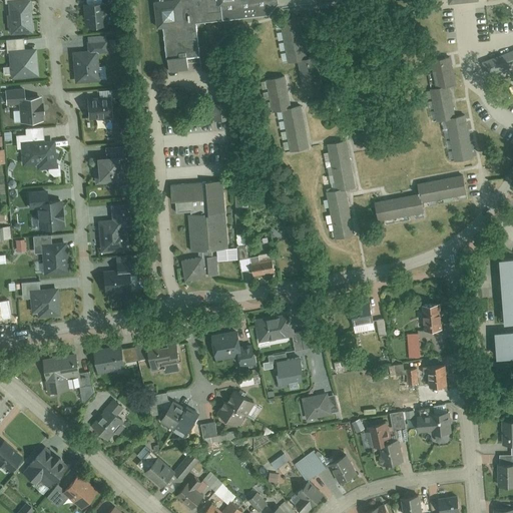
[(29,0),(13,0),(7,1),(10,34),(32,32),(29,0)]
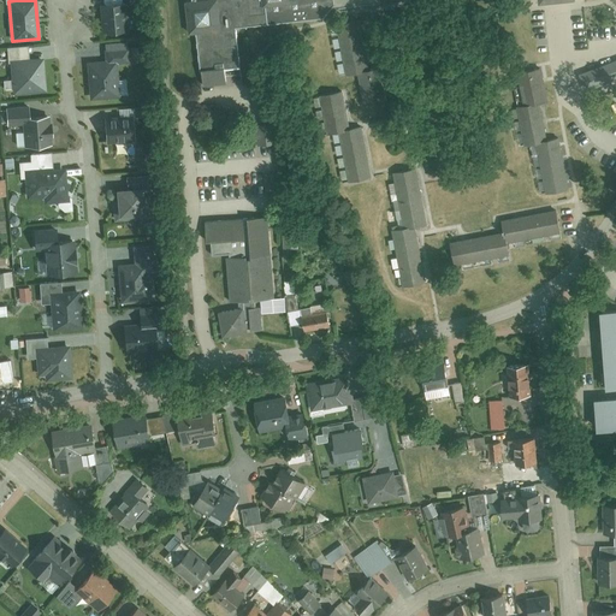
[(189,0),(185,0),(189,34),(196,33),(201,86),(226,83),(225,69),(240,67),(236,28),(335,18),(333,6),(332,0),(189,0)]
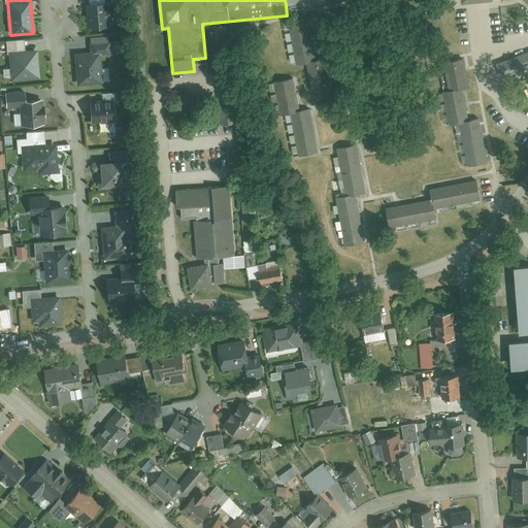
[(109,25),(107,2),(85,4),(87,27),(109,25)]
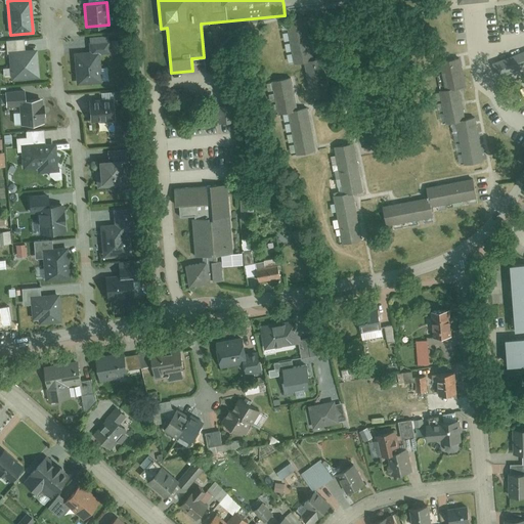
[(305,19),(287,22),(292,57),(304,56),(309,91),(329,88),(323,56),(310,58),(305,19)]
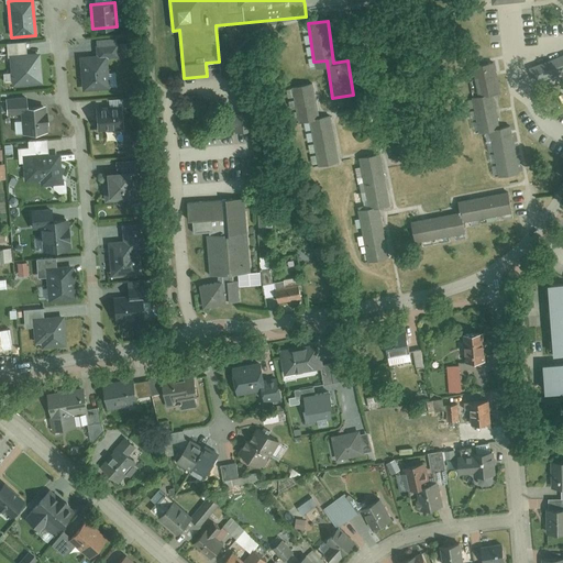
[(77,56),(80,90),(108,88),(105,57),(117,56),(116,37),(94,40),(96,55),(77,56)]
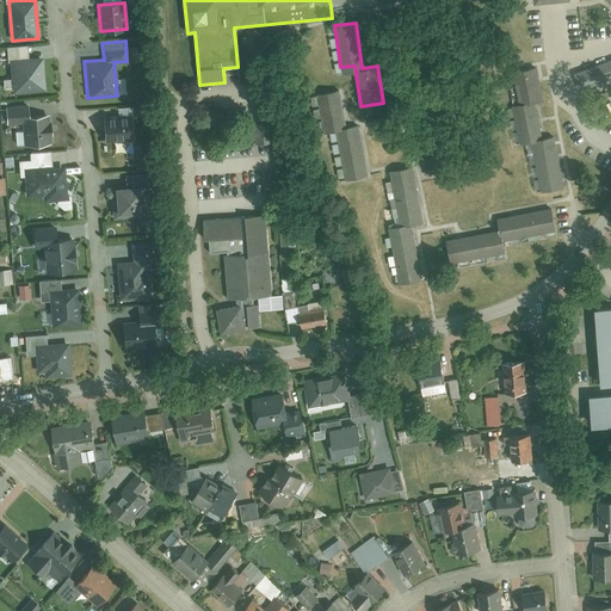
[(7,62),(10,62),(12,93),(45,91),(43,57),(28,59),(28,45),(6,47),(7,62)]
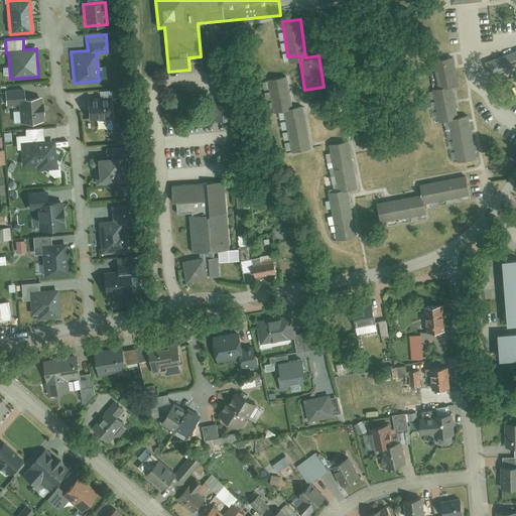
[(515,51),(483,63),(488,78),(515,67),(515,51)]
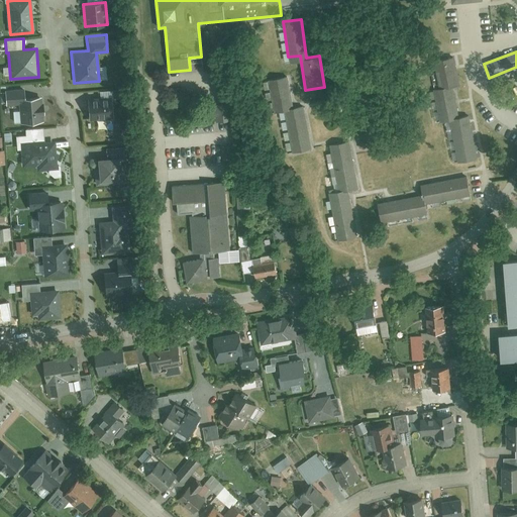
[(452,122),(458,163),(476,160),(470,116),(456,118),(451,87),(460,86),(456,56),(437,59),(441,89),(433,90),(438,124),(452,122)]
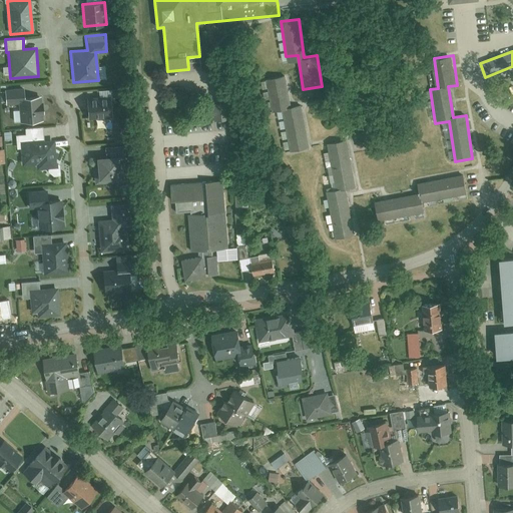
[(283,110),(292,148),(308,145),(300,107),(291,109),(284,74),(266,78),(274,112),(283,110)]
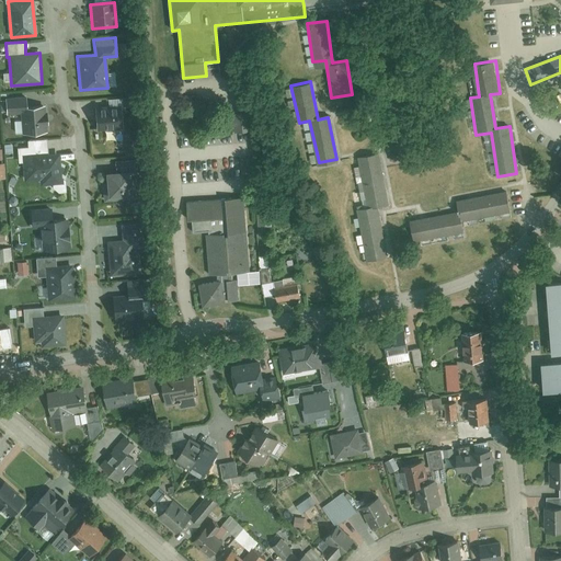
[(25,96),(6,99),(7,114),(20,113),(22,134),(47,132),(45,105),(26,106),(25,96)]
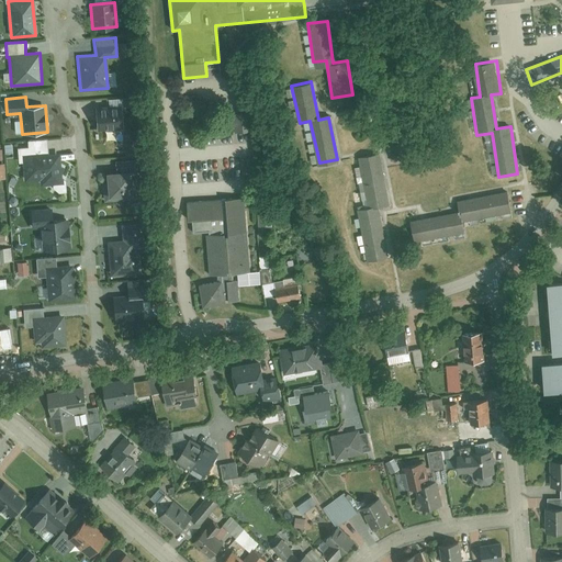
[(120,105),(94,108),(96,130),(122,128),(120,105)]
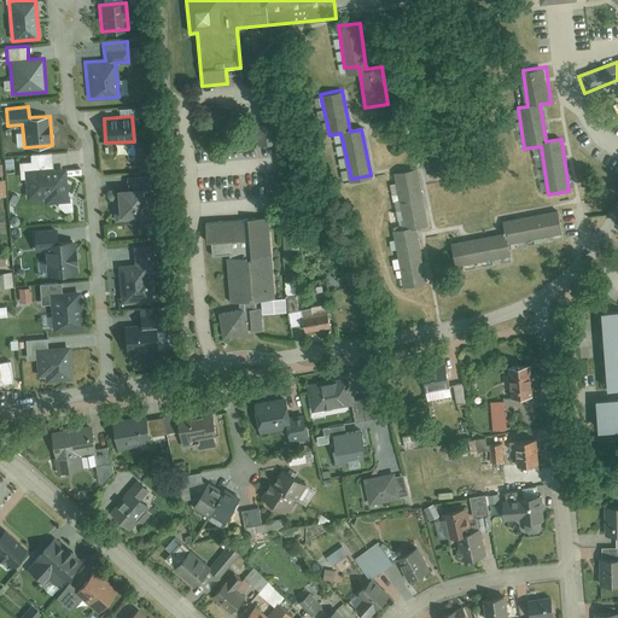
[(272,124),(258,126),(260,145),(273,145),(272,124)]
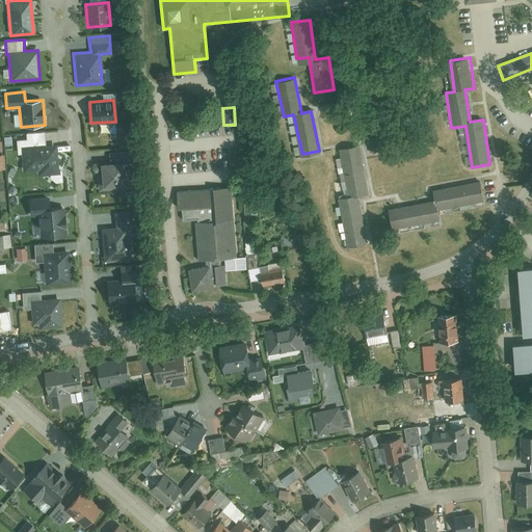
[(27,139),(17,140),(18,156),(22,155),(23,171),(41,170),(41,175),(57,174),(55,145),(46,147),(45,133),(27,134),(27,139)]
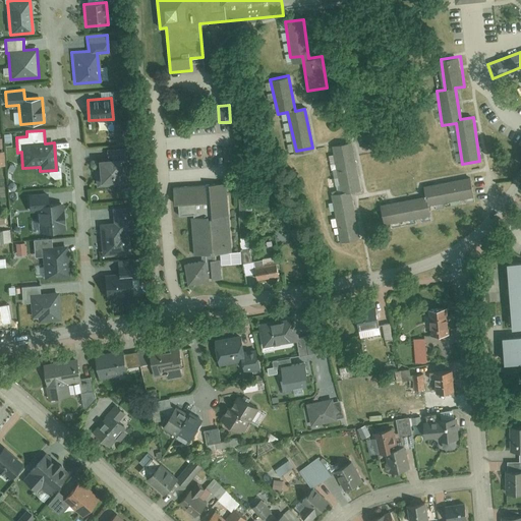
[(332,196),(340,242),(358,239),(351,197),(361,192),(352,145),(335,148),(343,194),(332,196)]
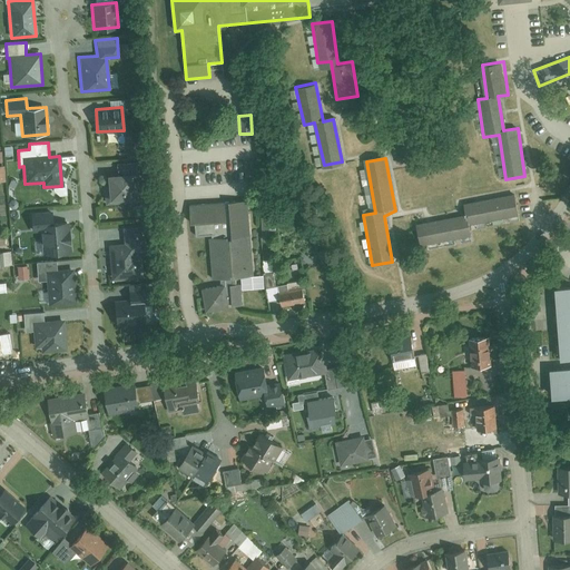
[(117,175),(102,175),(105,204),(139,202),(137,161),(116,164),(117,175)]
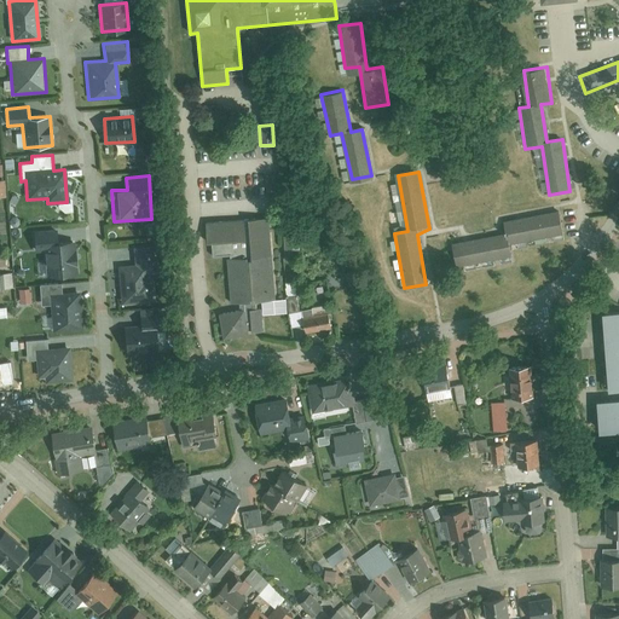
[(271,217),(207,221),(208,243),(213,242),(214,256),(231,255),(231,259),(227,259),(230,302),(239,302),(256,300),(276,300),(271,217)]
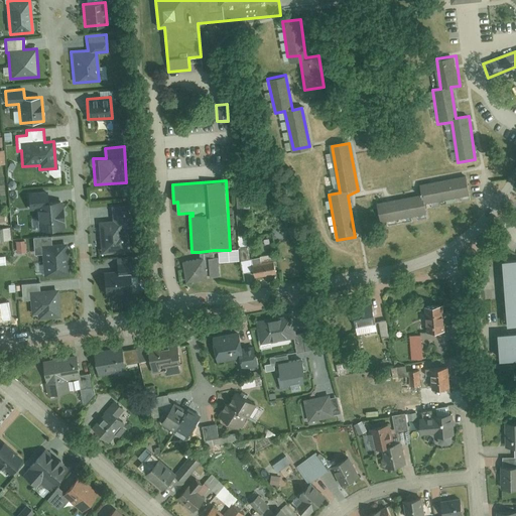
[(467,196),(464,180),(419,189),(421,196),(375,205),(378,222),(425,212),(423,204),(467,196)]
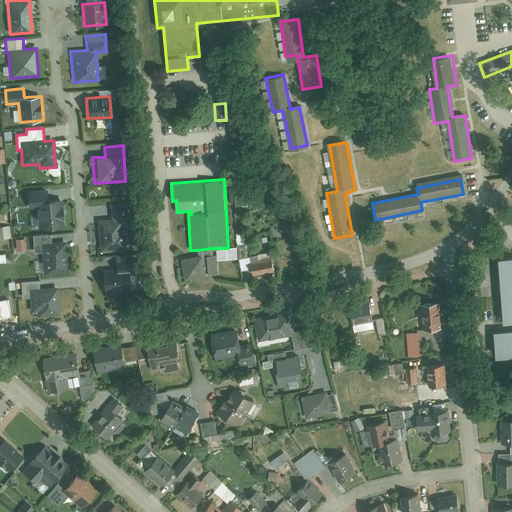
[(47,190),(28,192),(29,207),(35,207),(37,229),(64,227),(62,198),(47,200),(47,190)]
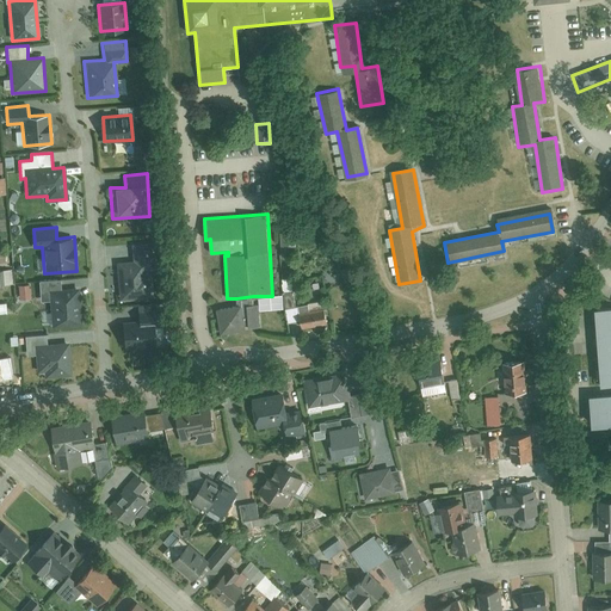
[(131,260),(116,261),(118,297),(152,295),(149,270),(156,270),(154,241),(130,244),(131,260)]
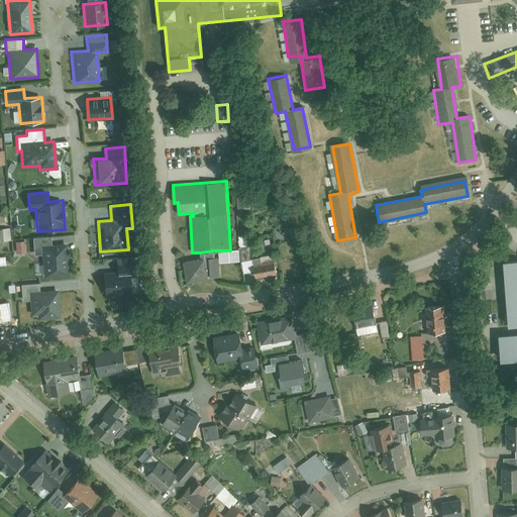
[(8,231),(0,231),(0,241),(9,242),(8,231)]
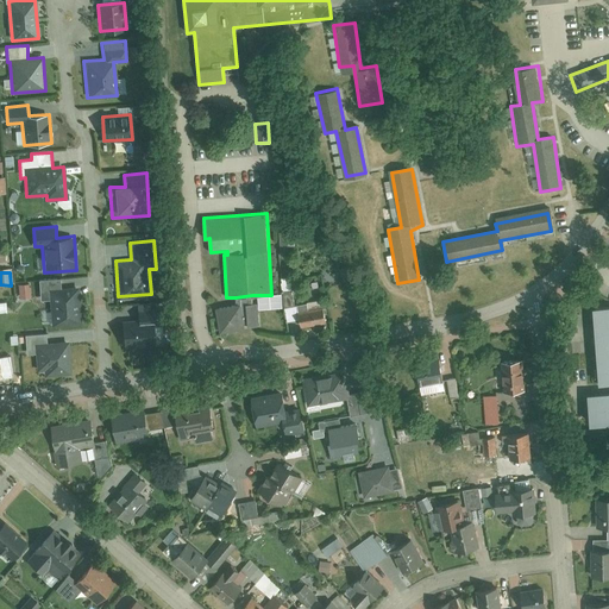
[(81,322),(79,288),(60,289),(58,278),(38,281),(41,300),(50,300),(52,325),(81,322)]
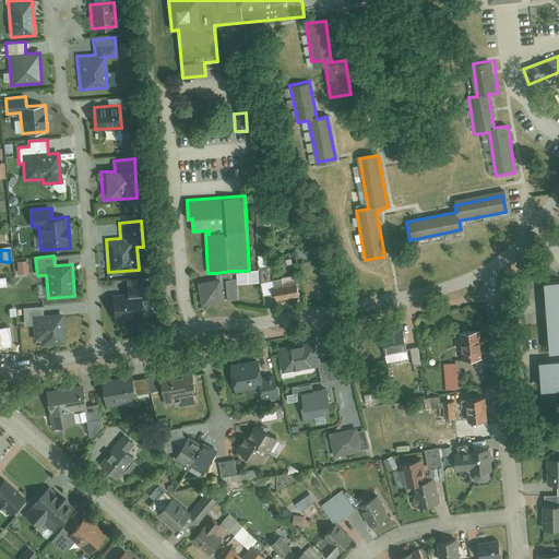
[(232,271),(216,273),(217,280),(199,282),(201,305),(224,302),(224,298),(227,297),(227,300),(239,299),(237,278),(232,278),(232,271)]
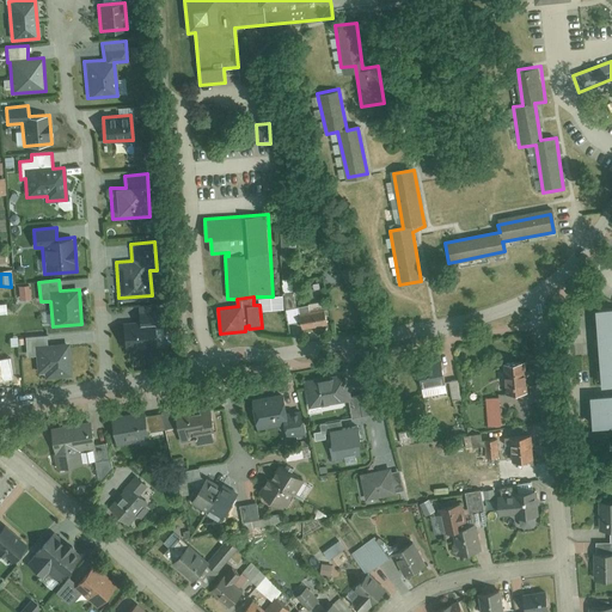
[(138,320),(122,322),(123,350),(157,348),(154,324),(161,324),(160,311),(151,312),(150,304),(136,305),(138,320)]
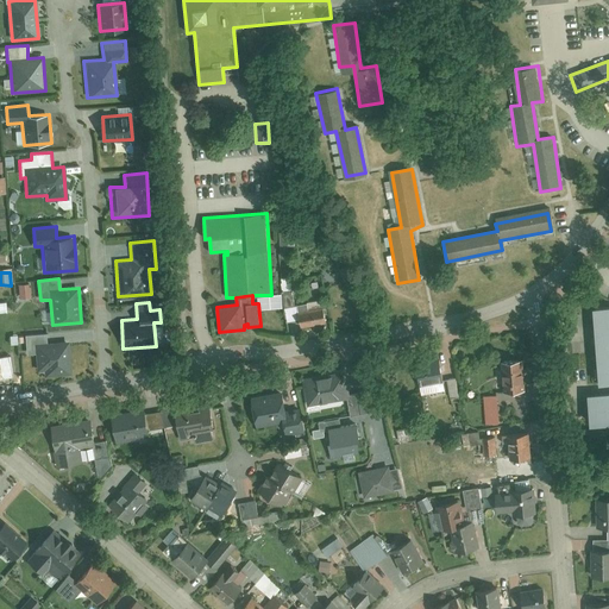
[(12,305),(2,306),(4,318),(13,316),(12,305)]
